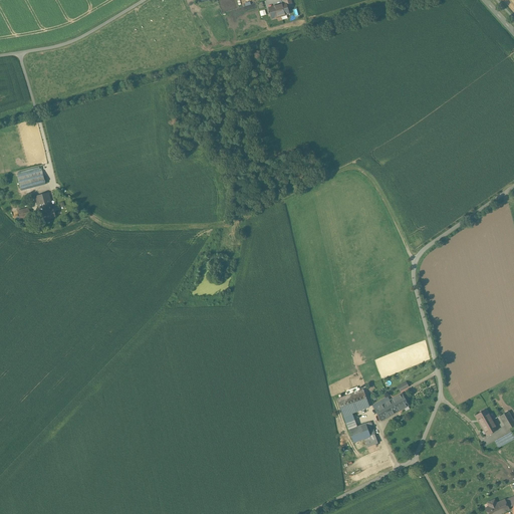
[(285,4),(269,8),(272,18),(289,14),(287,8),(286,3),(285,4)]
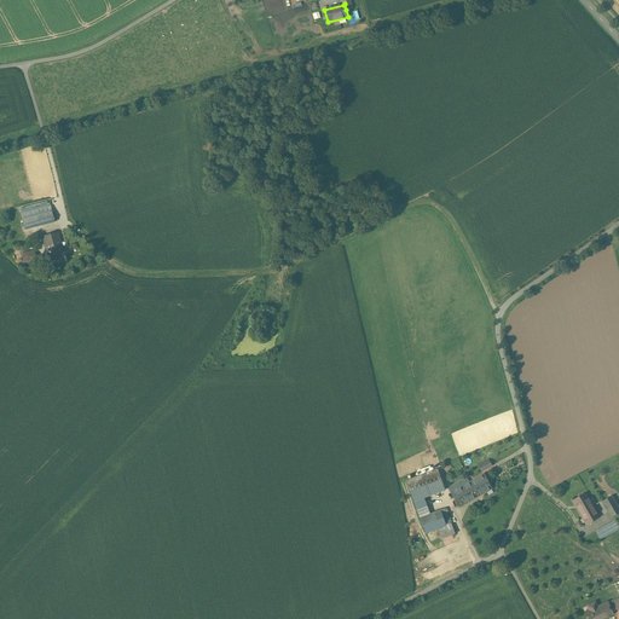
[(50,204),(25,210),(30,229),(55,221),(50,204)]
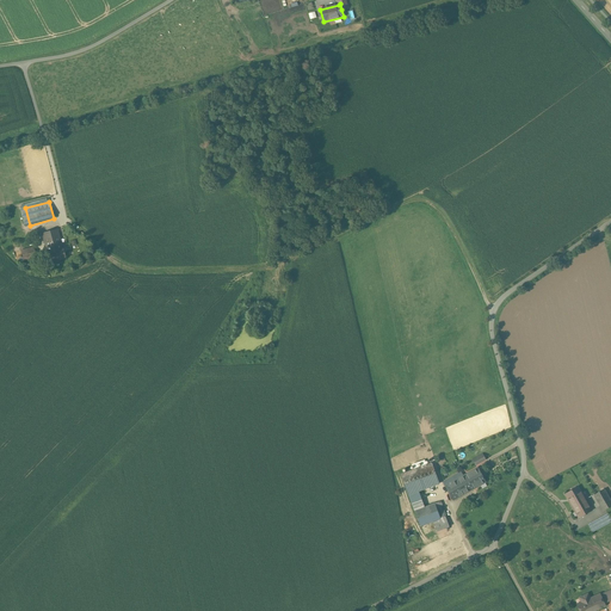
[(48,253),(62,250),(56,227),(42,230),(48,253)]
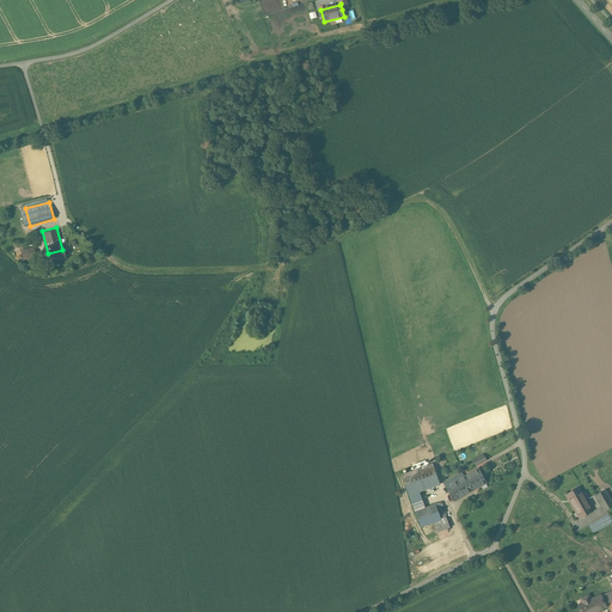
[(32,249),(23,249),(23,261),(32,259),(32,249)]
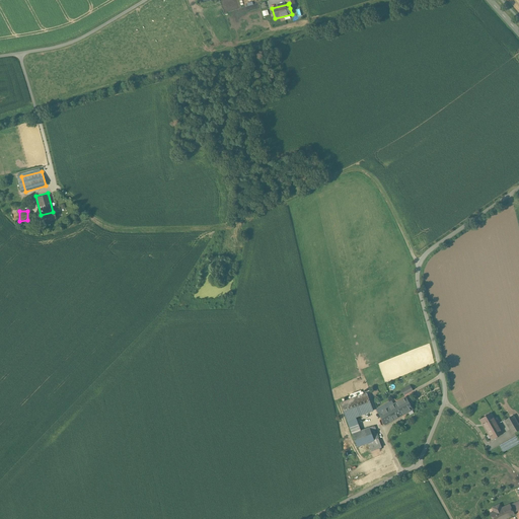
[(41,215),(40,215),(42,223),(46,222),(46,223),(51,222),(51,221),(56,219),(54,212),(53,212),(41,215)]
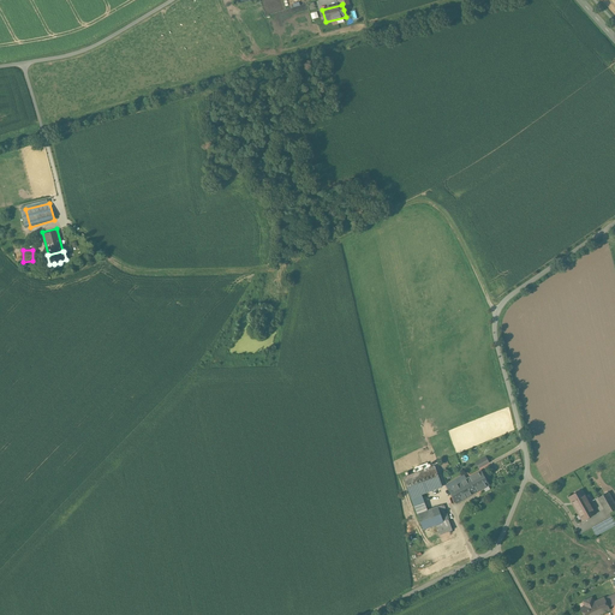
[(476,461),(478,467),(490,463),(488,457),(476,461)]
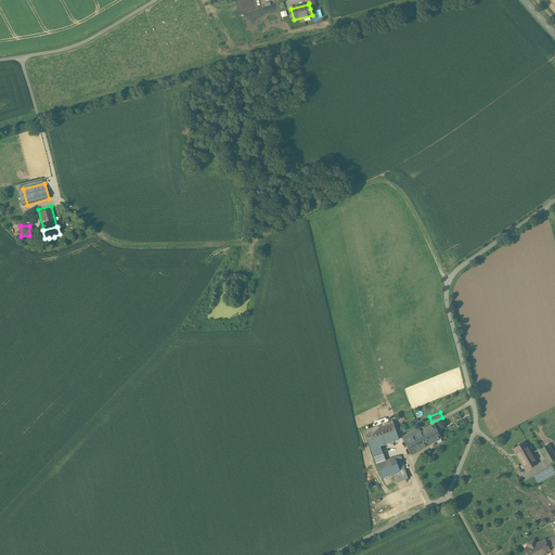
[(392,423),(364,433),(383,478),(405,469),(400,455),(386,461),(381,447),(399,439),(392,423)]
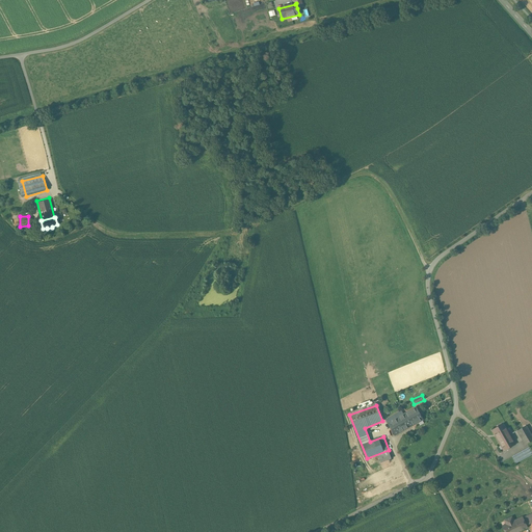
[(404,415),(389,423),(395,435),(423,420),(416,408),(404,415)]
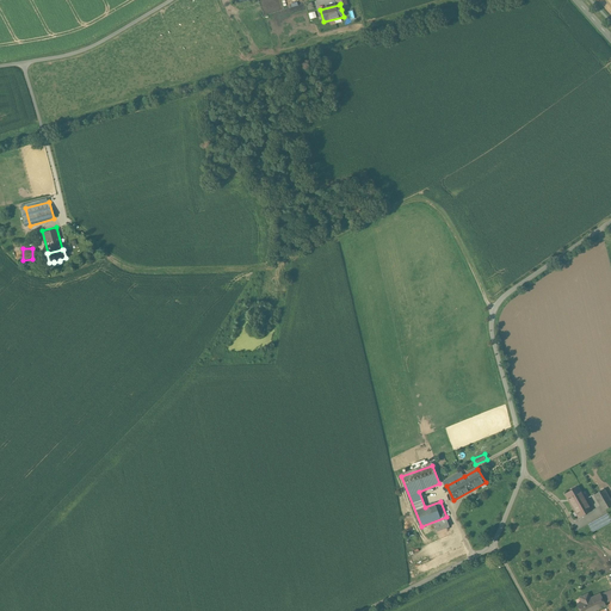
[(446,486),(464,476),(462,473),(444,482),(446,486)]
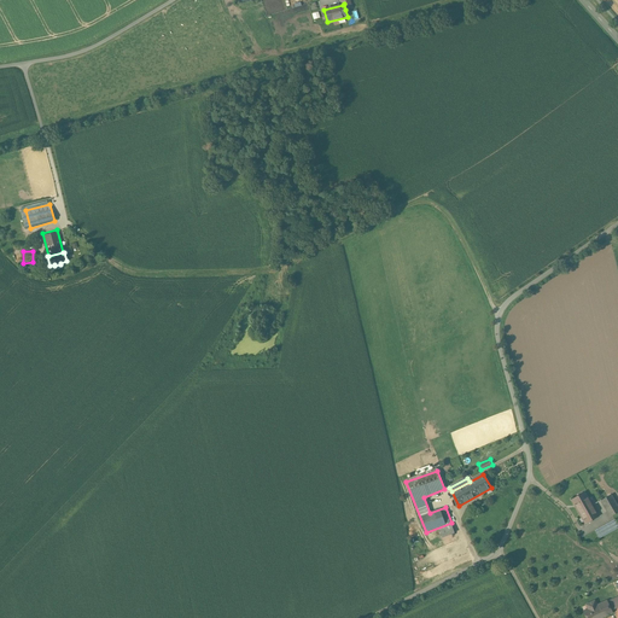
[(586,493),(572,500),(586,524),(599,517),(595,511),(592,505),(586,493)]
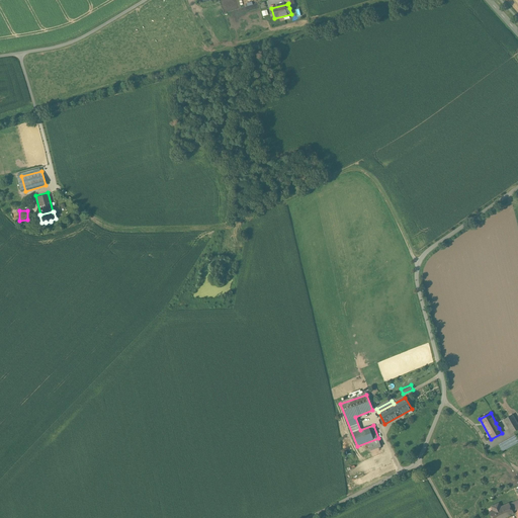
[(496,423),(499,428),(502,426),(504,431),(509,429),(511,433),(517,429),(517,424),(512,415),(504,420),(504,419),(496,423)]
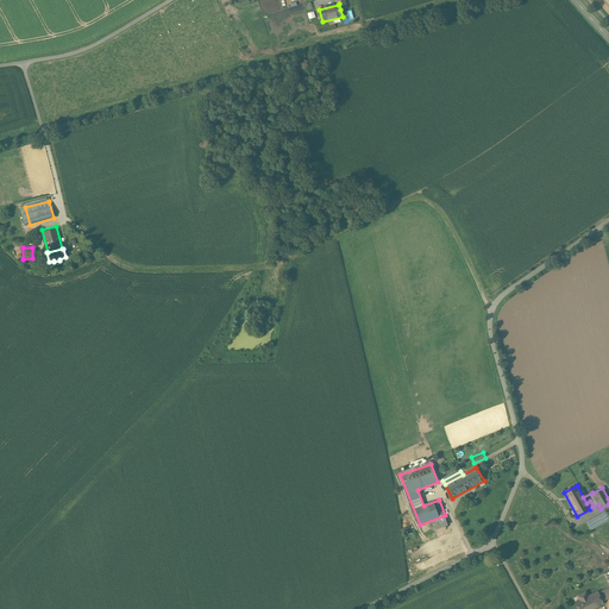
[(597,518),(601,525),(608,520),(608,518),(606,513),(597,518)]
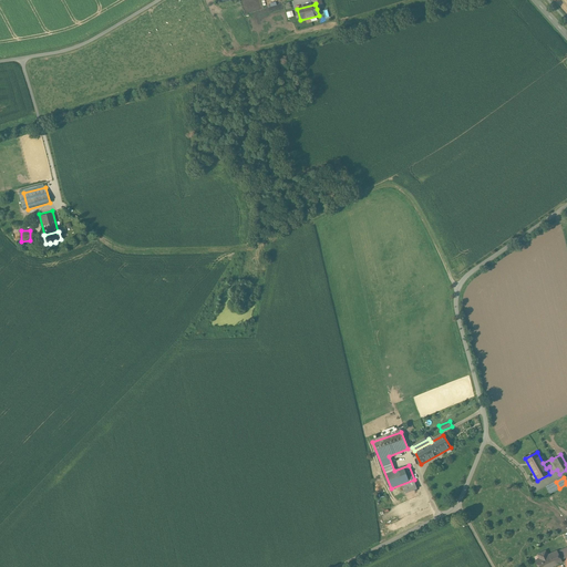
[(559,488),(556,482),(546,486),(549,494),(559,488)]
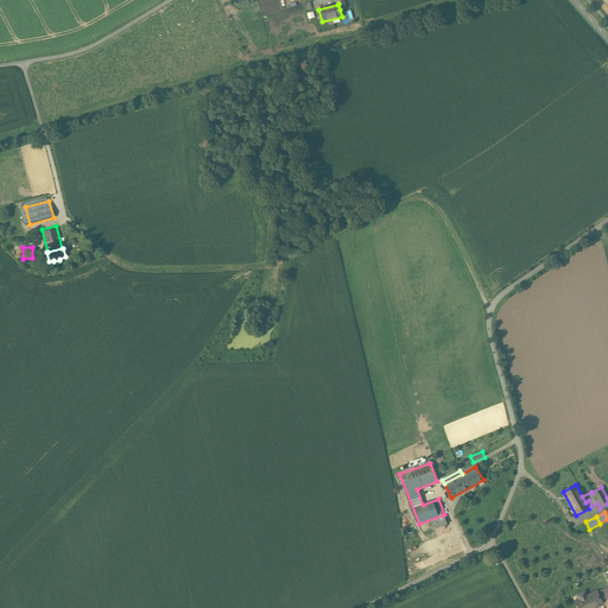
[(580,599),(575,601),(577,607),(590,607),(602,603),(601,601),(605,600),(603,597),(600,590),(597,591),(587,596),(586,591),(583,593),(581,591),(581,593),(577,595),(580,599)]
